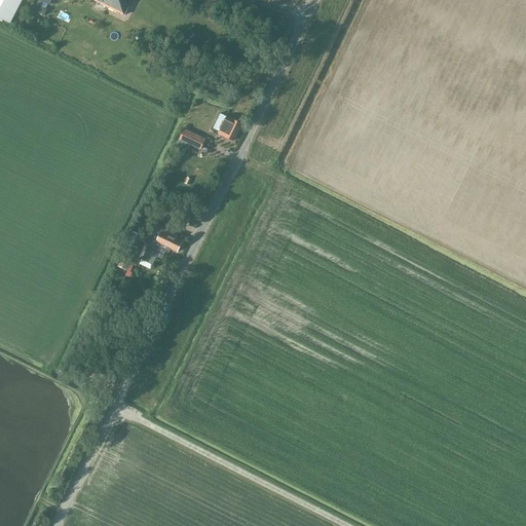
[(0,0),(0,17),(10,24),(22,0),(0,0)]
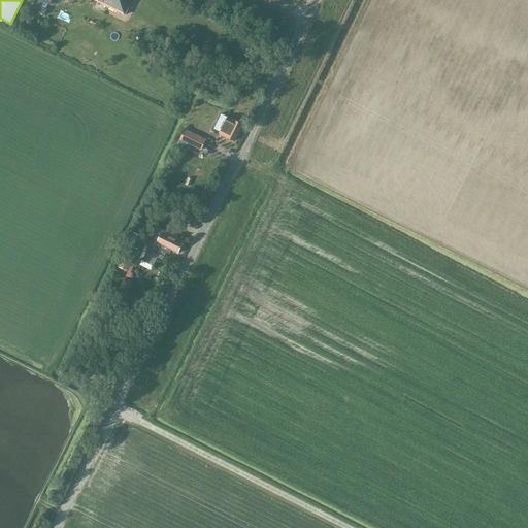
[(31,2),(28,7),(43,15),(46,10),(45,9),(47,4),(50,4),(51,0),(37,0),(35,4),(31,2)]
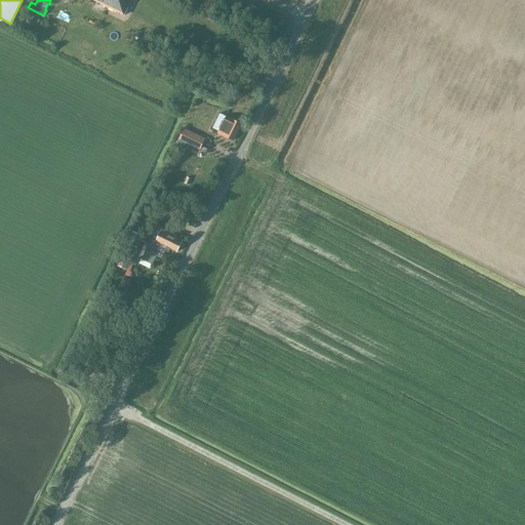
[(92,0),(123,15),(130,0),(92,0)]
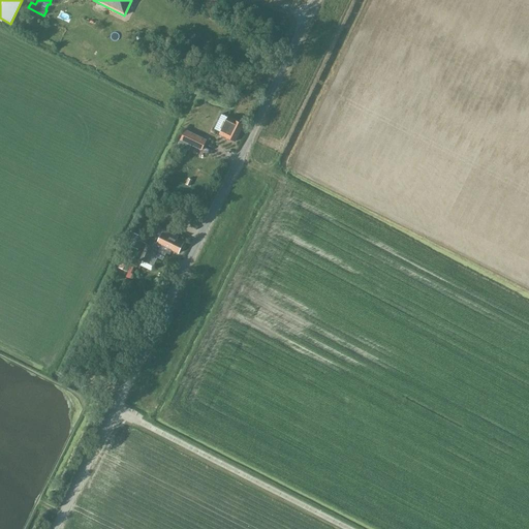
[(225,137),(235,143),(244,125),(235,120),(228,118),(220,134),(225,137)]
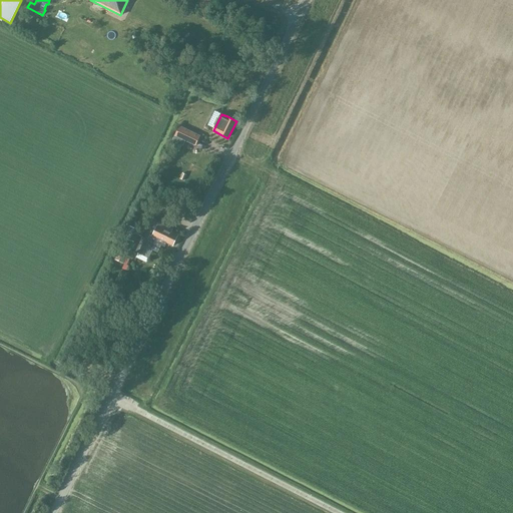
[(178,127),(174,137),(184,142),(195,146),(199,136),(178,127)]
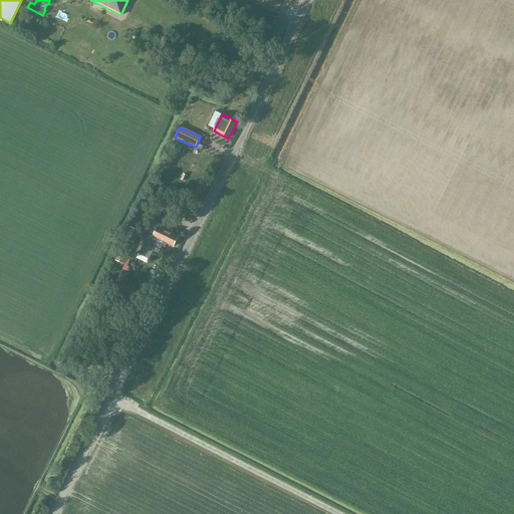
[(175,138),(173,143),(176,144),(174,149),(180,152),(182,147),(183,147),(185,143),(175,138)]
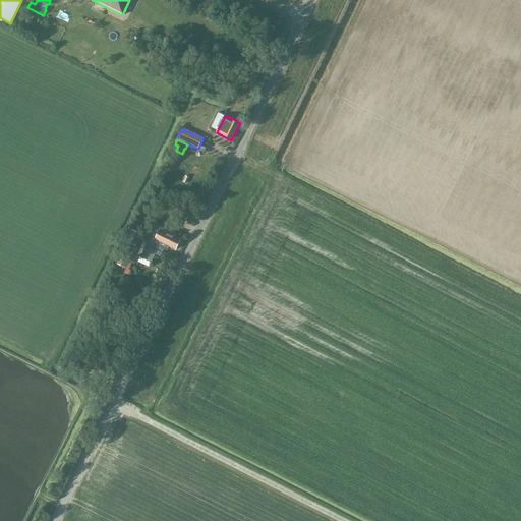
[(145,248),(140,256),(150,262),(154,253),(160,255),(163,249),(164,249),(166,250),(168,246),(175,249),(178,245),(179,244),(180,241),(180,240),(181,238),(174,235),(175,232),(169,230),(168,232),(160,228),(153,225),(149,234),(151,235),(150,236),(146,244),(145,248)]
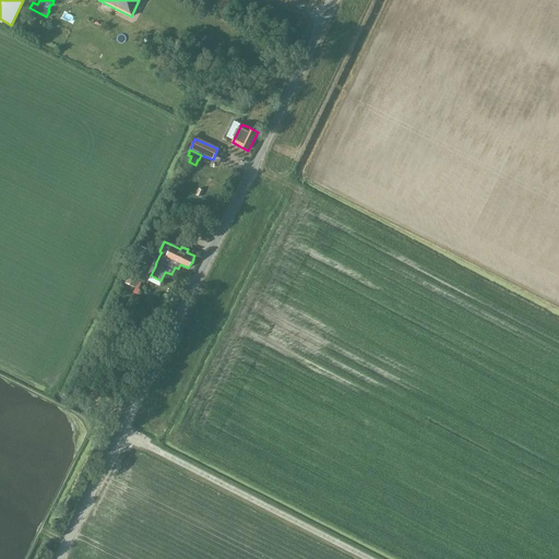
[(141,246),(128,275),(138,281),(139,278),(151,250),(141,246)]
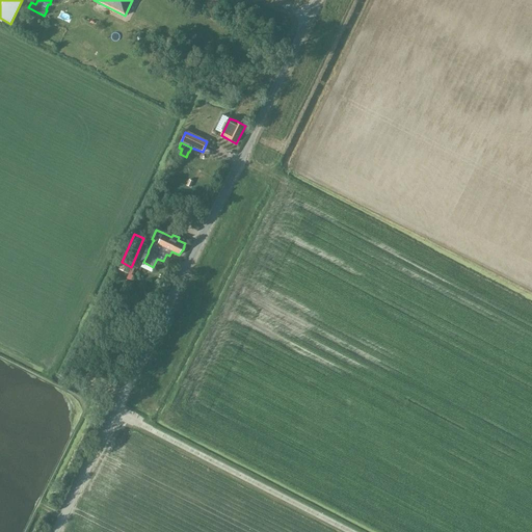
[(101,380),(96,390),(102,393),(107,383),(101,380)]
